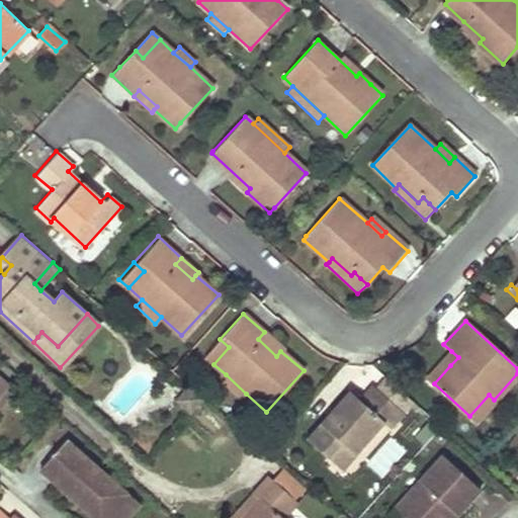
[(264,332),(258,339),(276,356),(280,351),(283,349),(264,332)]
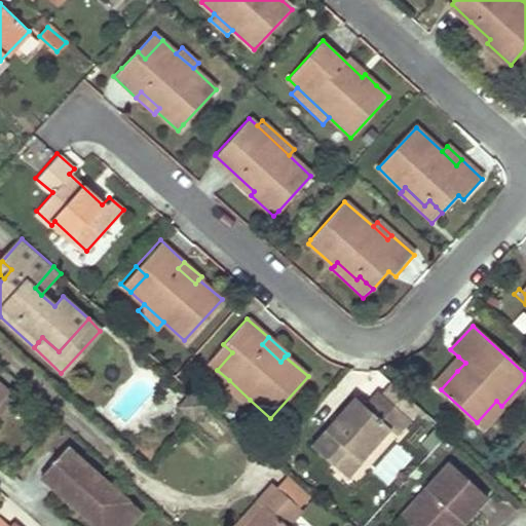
[(223,344),(208,362),(217,370),(232,352),(223,344)]
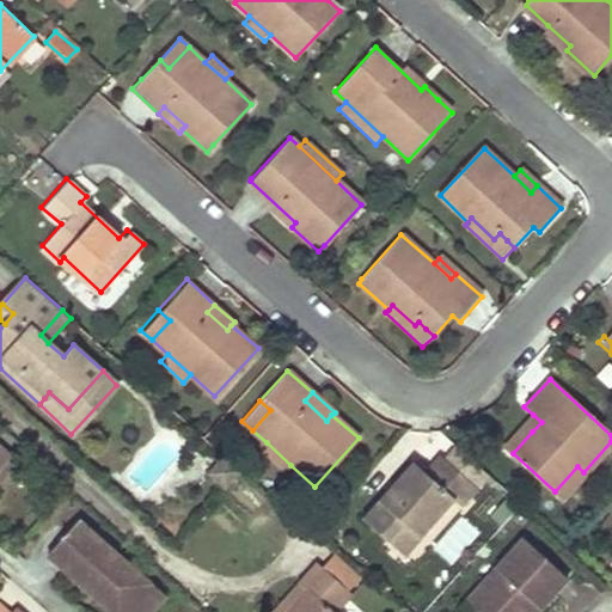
[(533,415),(505,446),(513,453),(532,432),(542,422),(533,415)]
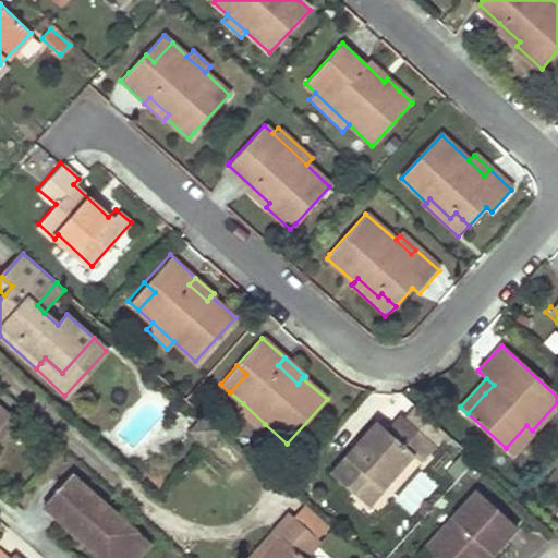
[(265,424),(243,403),(237,410),(258,431),(265,424)]
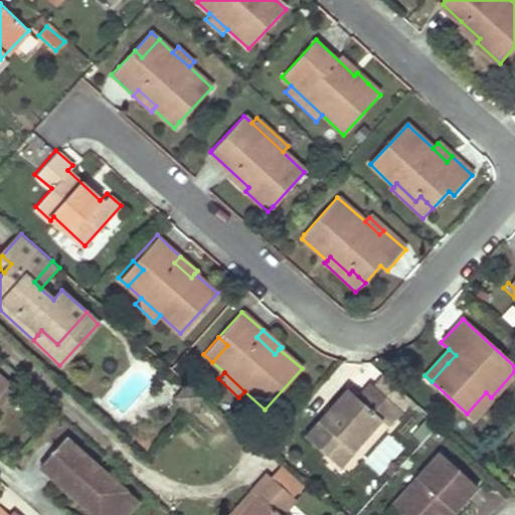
[(0,391),(6,385),(8,383),(0,375),(0,391)]
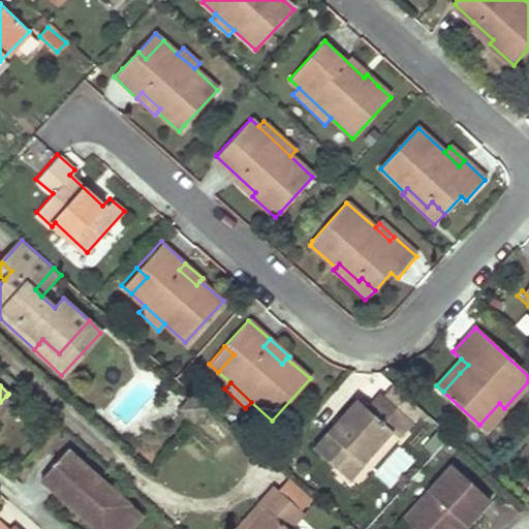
[(374,393),(366,402),(363,406),(353,398),(310,446),(331,465),(345,449),(360,463),(389,431),(394,436),(399,431),(407,422),(374,393)]
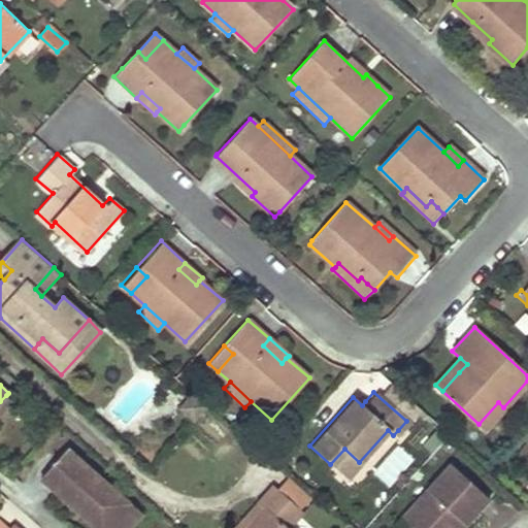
[(6,395),(0,401),(0,413),(11,400),(6,395)]
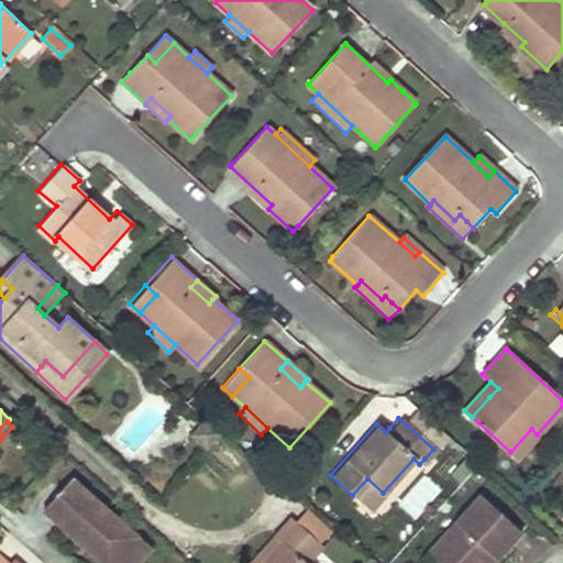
[(211,449),(224,433),(210,421),(197,435),(211,449)]
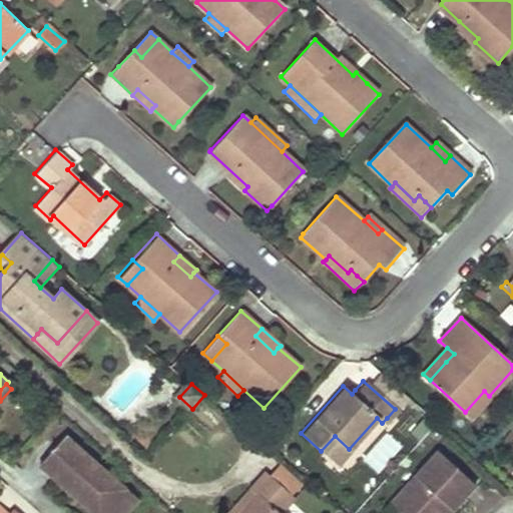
[(465,412),(470,417),(489,396),(484,391),(465,412)]
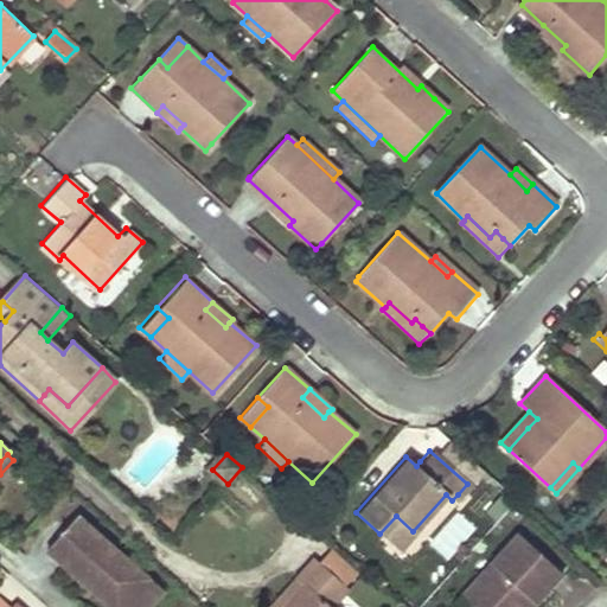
[(77,512),(48,547),(114,606),(131,606),(144,593),(138,588),(148,575),(77,512)]
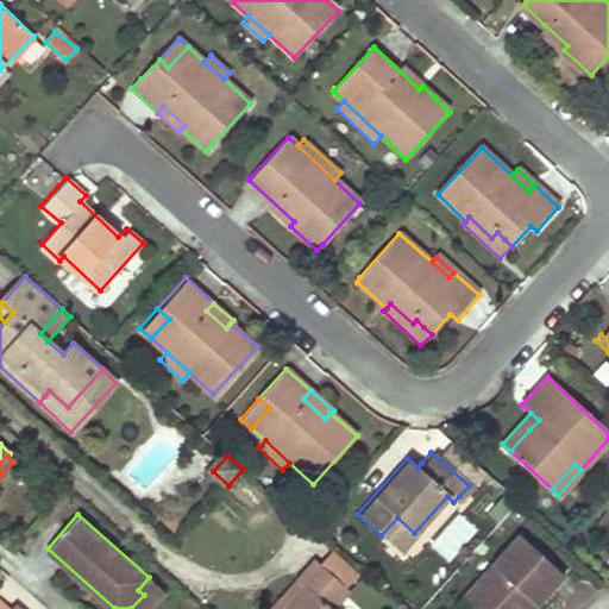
[(381,535),(399,551),(414,533),(397,518),(381,535)]
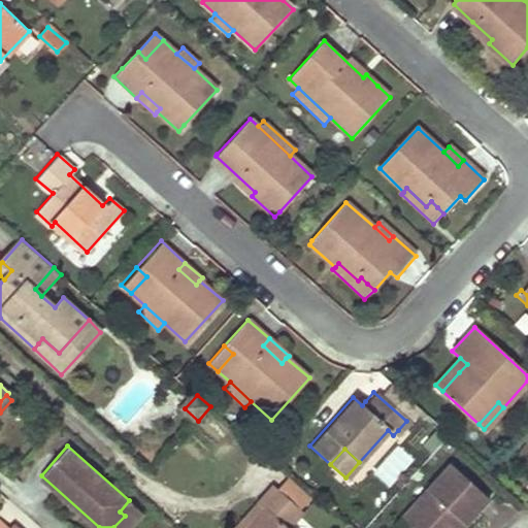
[(397,520),(405,527),(450,527),(454,524),(458,527),(460,527),(485,502),(448,467),(397,520)]
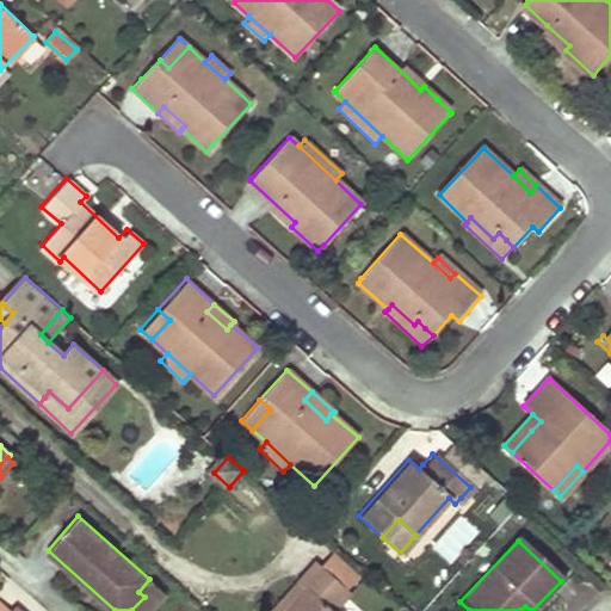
[(359,574),(333,550),(321,563),(347,588),(359,574)]
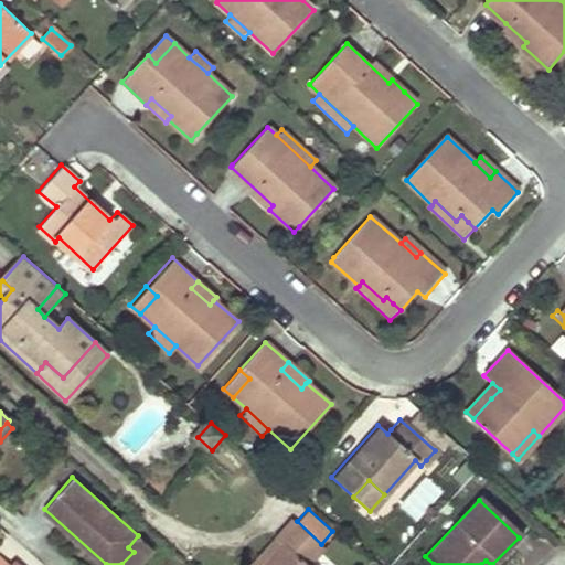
[(310,564),(309,564),(324,546),(321,544),(297,521),(295,519),(277,537),(286,545),(268,564),(310,564)]
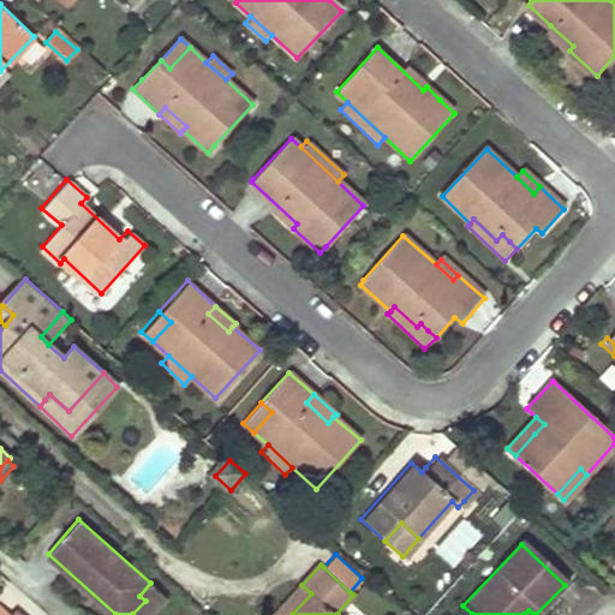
[(145,601),(132,614),(147,614),(165,596),(150,583),(139,596),(145,601)]
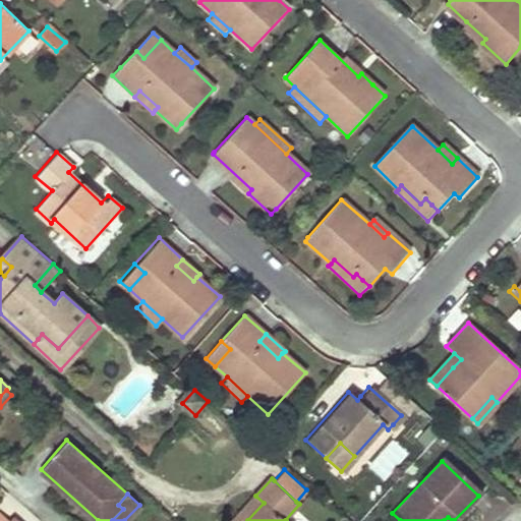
[(255,496),(231,520),(247,520),(264,503),(255,496)]
